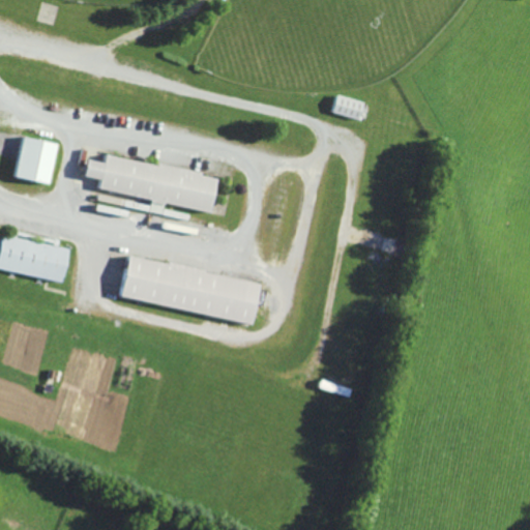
[(362,102),(336,94),(331,112),(357,119),(362,102)]
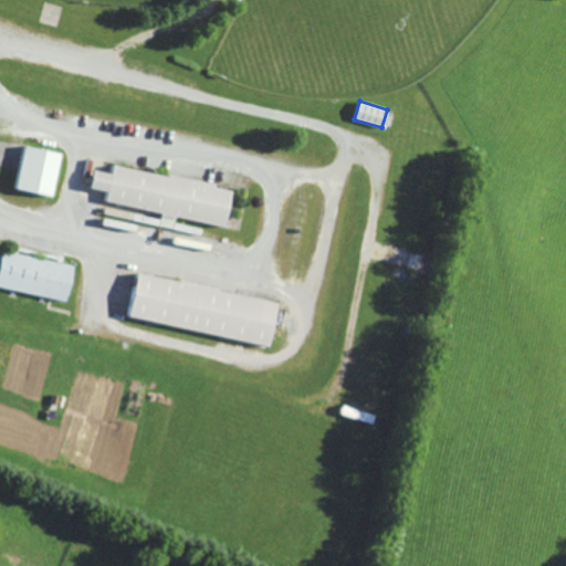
[(52,196),(60,153),(23,146),(16,189),(52,196)]
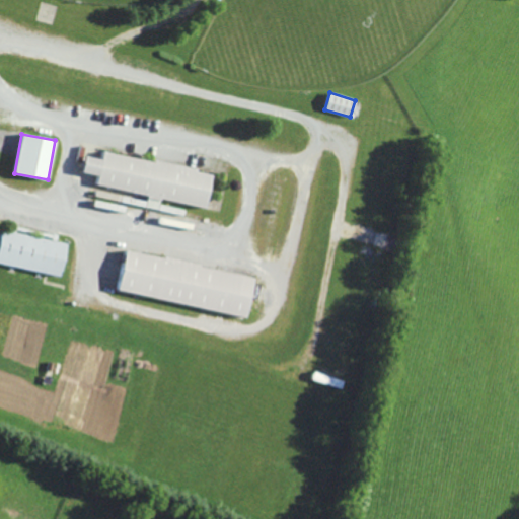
[(207,208),(213,171),(102,152),(101,159),(84,156),(81,173),(97,175),(96,186),(148,195),(145,207),(158,209),(160,200),(207,208)]
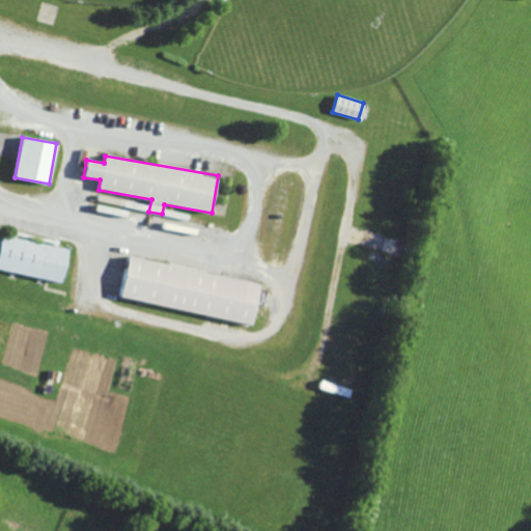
[(0,235),(0,270),(61,282),(68,249),(0,235)]
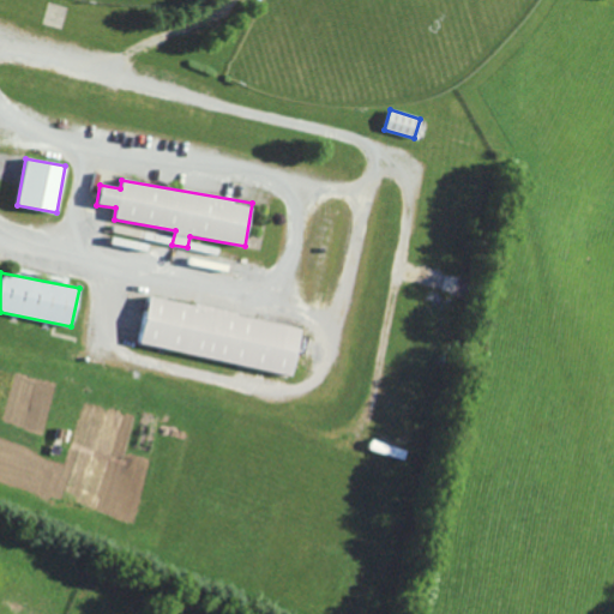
[(138,344),(292,374),(301,326),(148,296),(138,344)]
